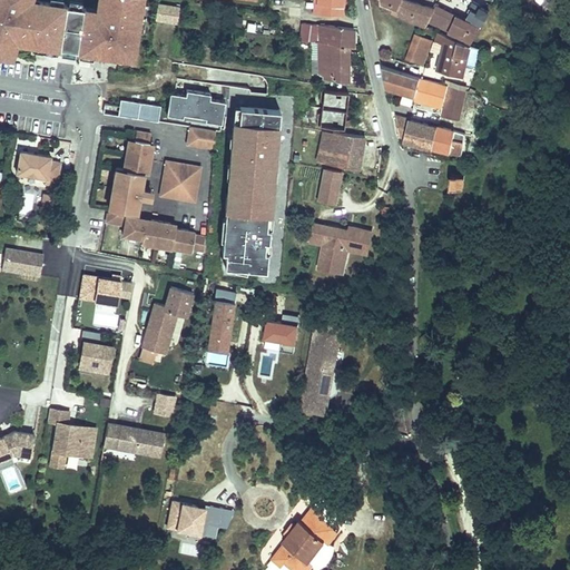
[(0,0),(0,52),(8,55),(11,39),(17,40),(30,41),(58,46),(60,46),(67,3),(41,0),(37,0),(37,5),(29,3),(29,0),(0,0)]
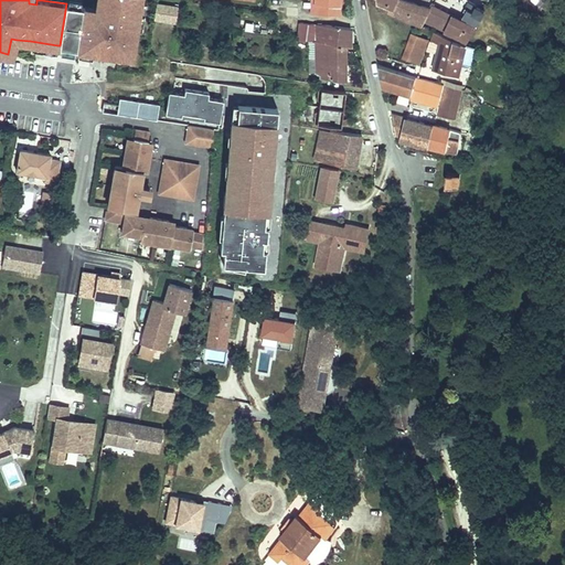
[(82,11),(76,49),(78,49),(94,51),(117,54),(119,55),(120,52),(132,53),(136,28),(140,2),(140,0),(103,0),(103,2),(97,1),(96,8),(95,13),(82,11)]
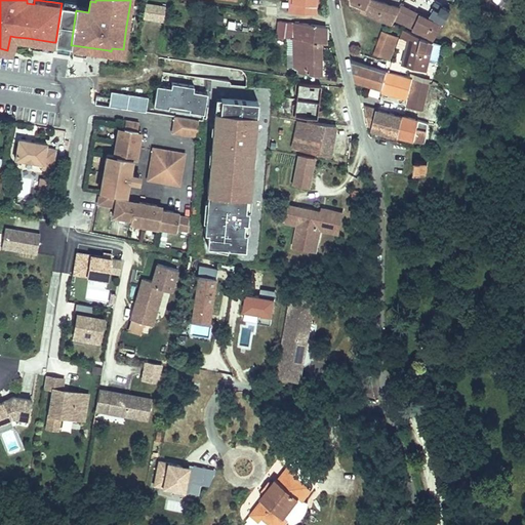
[(267,0),(266,9),(277,10),(278,0),(267,0)]
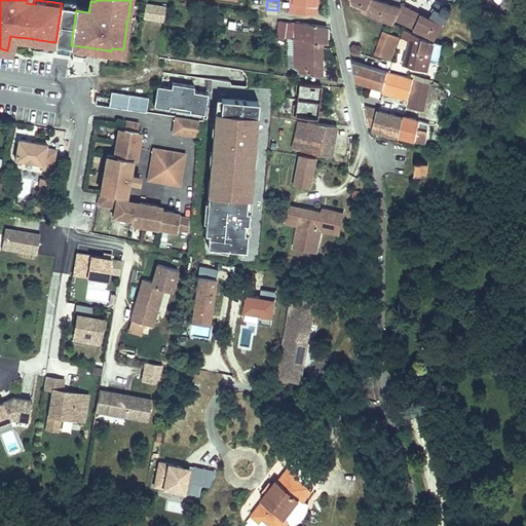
[(288,0),(287,11),(316,13),(317,0),(288,0)]
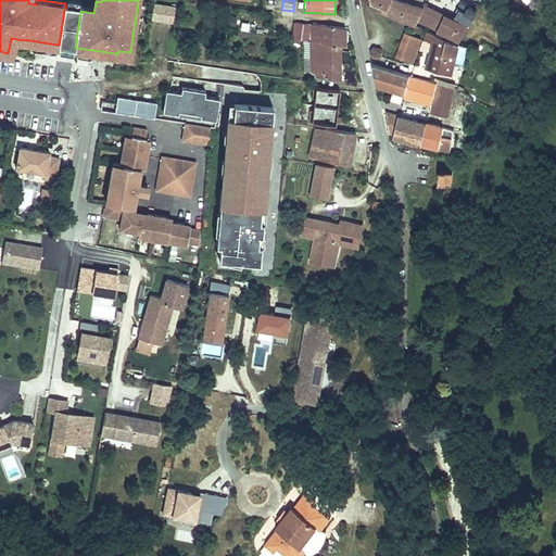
[(425,9),(395,0),(392,0),(390,8),(392,9),(404,14),(402,19),(417,25),(419,22),(418,21),(419,20),(425,9)]
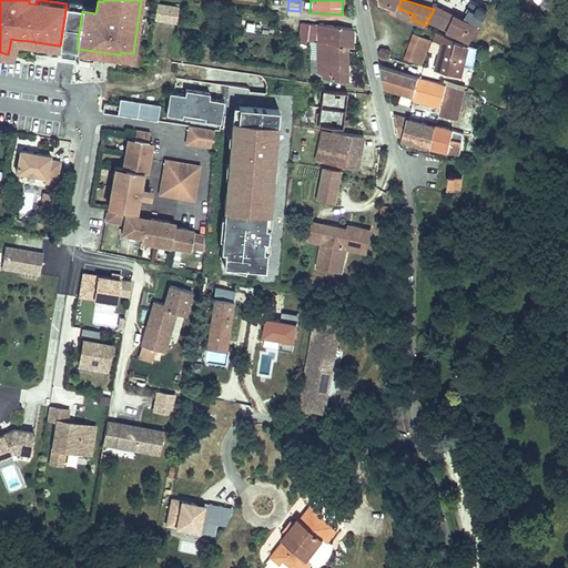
[(143,29),(146,3),(141,2),(137,28),(143,29)]
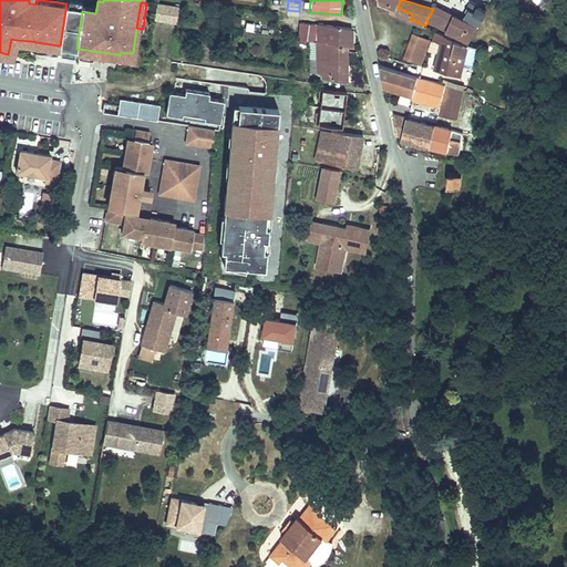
[(83,7),(66,3),(60,45),(76,49),(82,11),(83,7)]
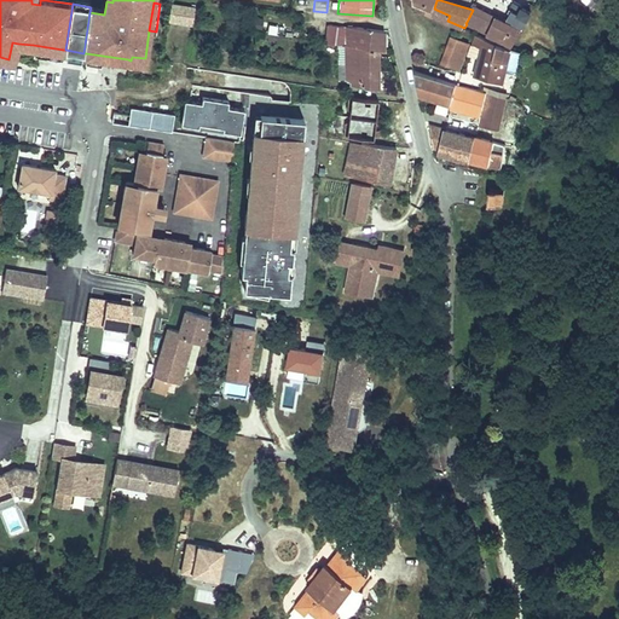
[(194,24),(196,9),(172,5),(169,21),(194,24)]
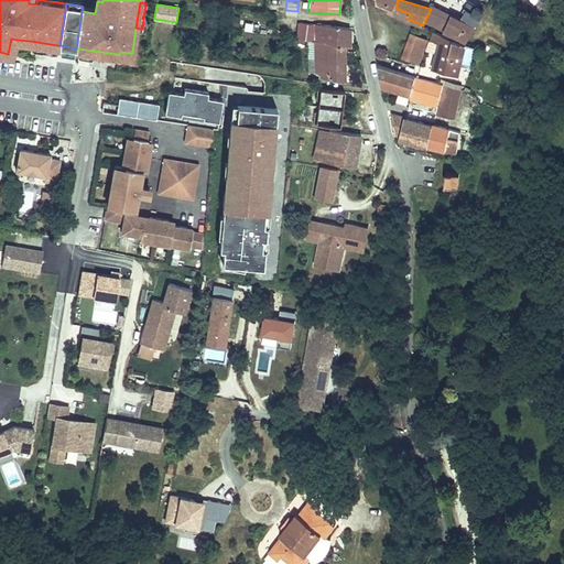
[(462,18),(433,6),(431,9),(425,20),(467,39),(475,21),(478,23),(486,9),(477,4),(474,11),(469,10),(466,18),(463,15),(462,18)]
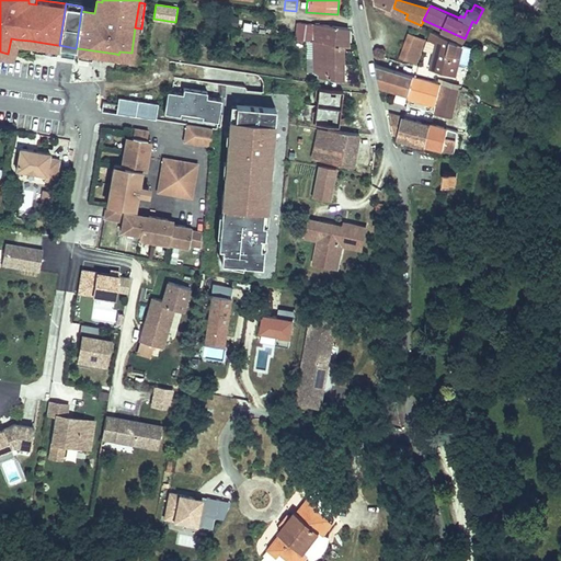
[(396,9),(393,13),(405,19),(408,14),(396,9)]
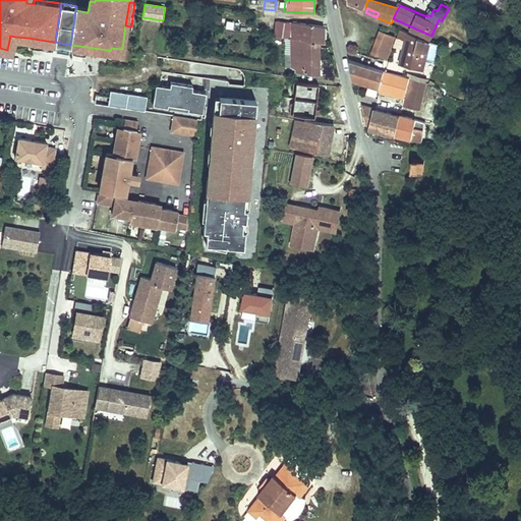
[(439,19),(431,36),(433,37),(442,21),(439,19)]
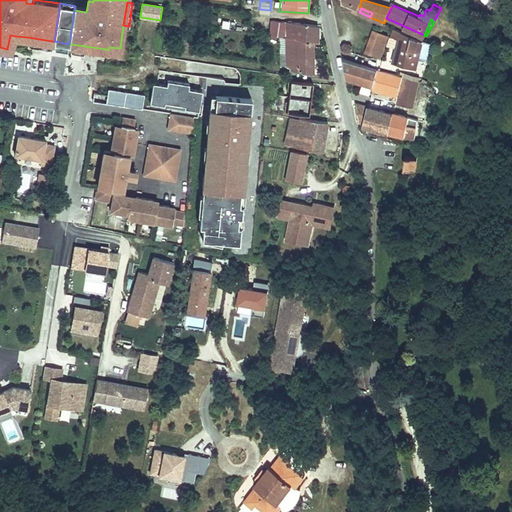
[(273,21),(272,35),(284,37),(284,22),(273,21)]
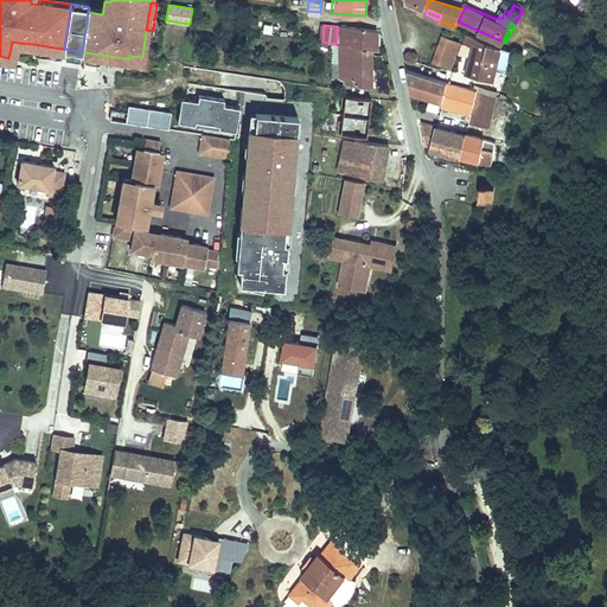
[(370,49),(376,50),(377,30),(359,27),(352,26),(340,26),(342,45),(370,49)]
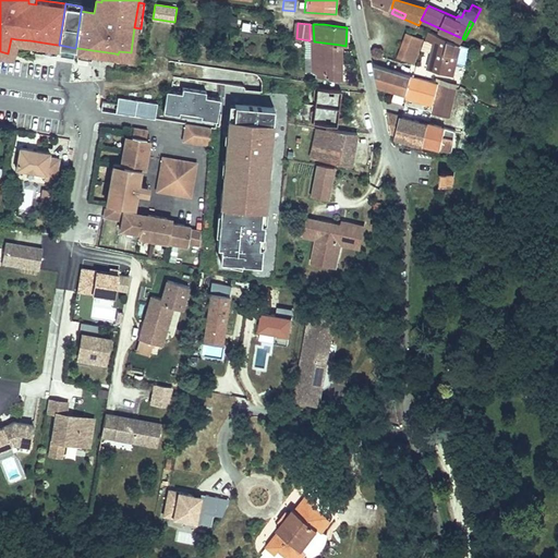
[(436,43),(428,68),(455,74),(462,44),(438,34),(429,31),(426,39),(436,43)]
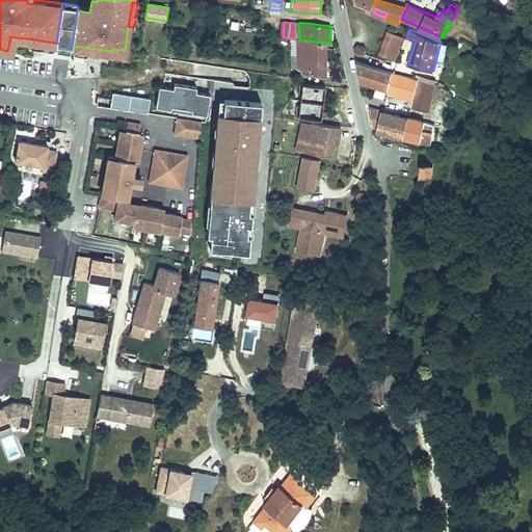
[(393,32),(384,53),(397,58),(405,37),(393,32)]
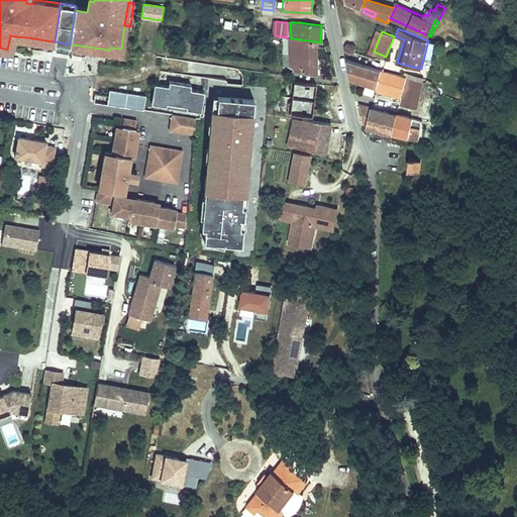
[(52,47),(53,41),(27,37),(27,43),(52,47)]
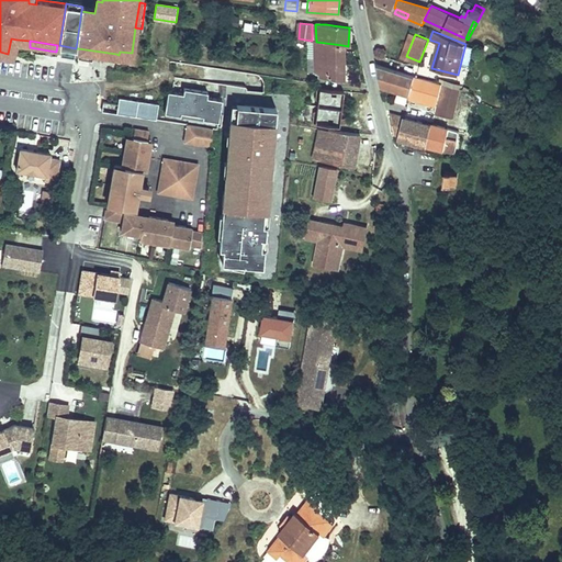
[(343,45),(316,42),(315,41),(315,71),(328,72),(328,77),(344,79),(343,55),(343,45)]
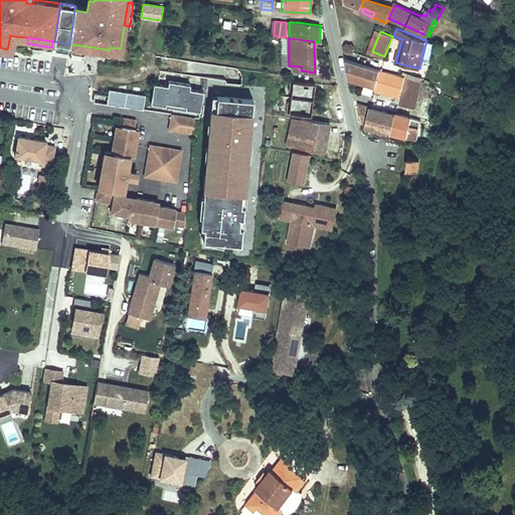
[(354,60),(346,58),(346,61),(349,77),(377,86),(381,73),(381,71),(381,70),(381,68),(367,64),(354,60)]
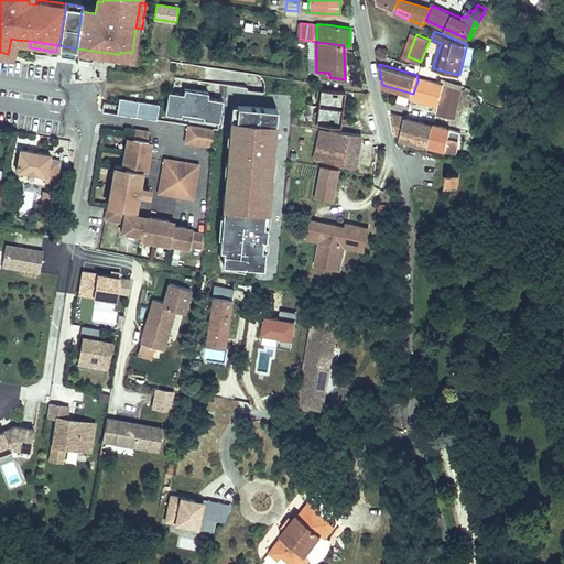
[(223,89),(235,90),(237,75),(225,73),(223,89)]
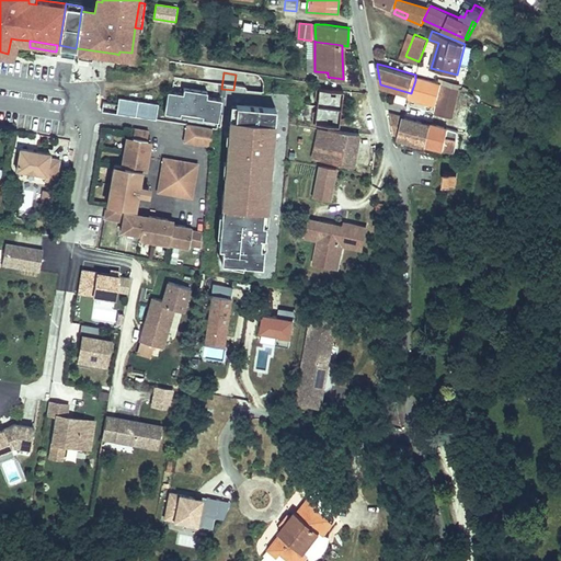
[(415,78),(415,80),(411,93),(411,94),(411,95),(425,100),(430,82),(415,78)]
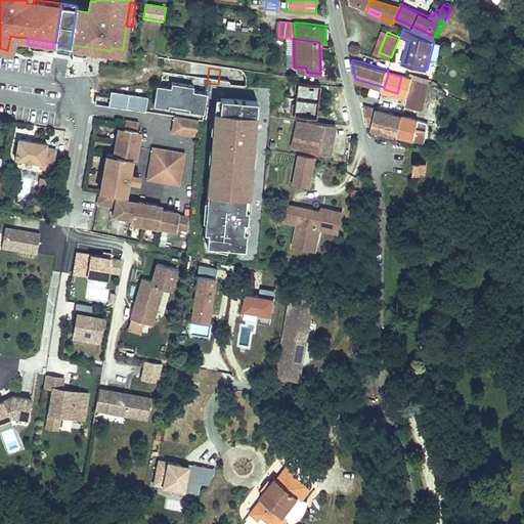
[(413,79),(407,105),(422,110),(428,83),(413,79)]
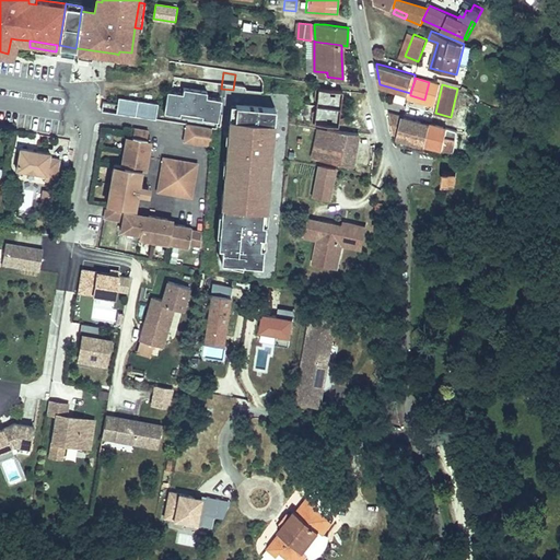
[(167,89),(164,111),(218,119),(222,97),(207,94),(208,90),(184,85),(183,91),(167,89)]
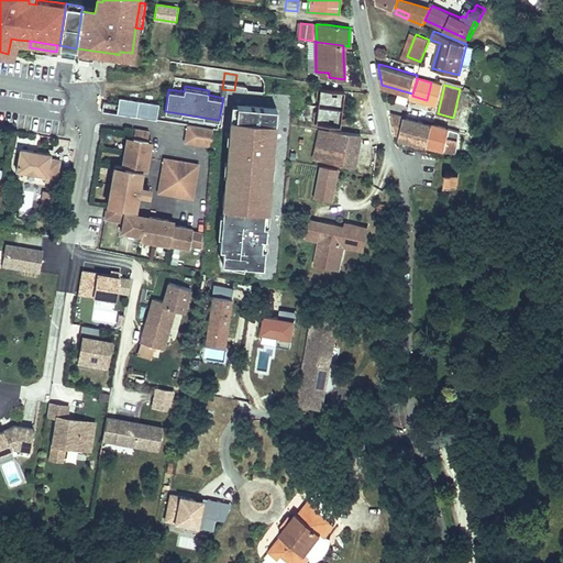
[(317,88),(315,123),(340,124),(342,90),(317,88)]
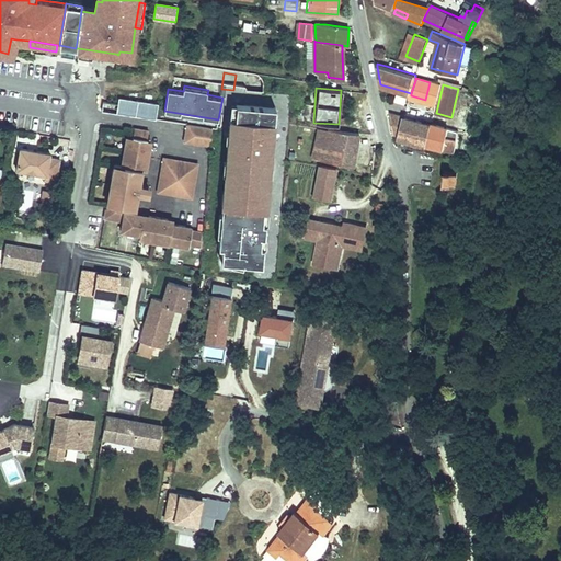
[(118,102),(104,100),(102,109),(157,117),(159,102),(119,95),(118,102)]
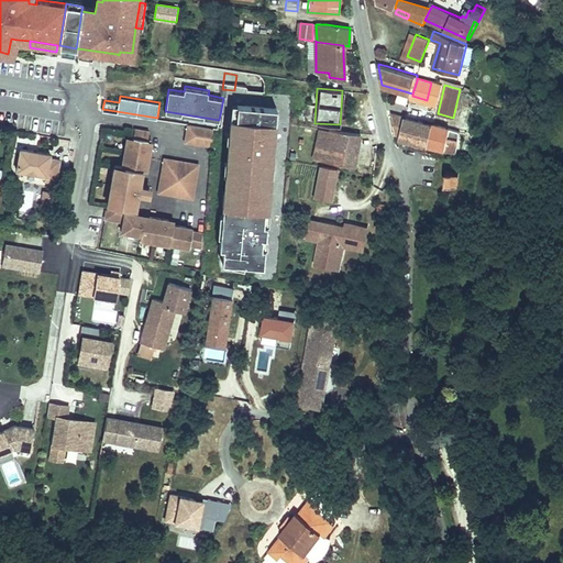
[(235,102),(234,117),(269,121),(268,134),(272,134),(275,106),(235,102)]
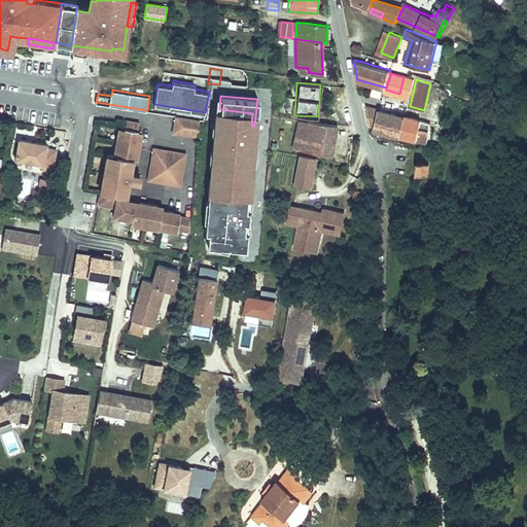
[(367,116),(370,125),(377,127),(381,110),(365,106),(367,116)]
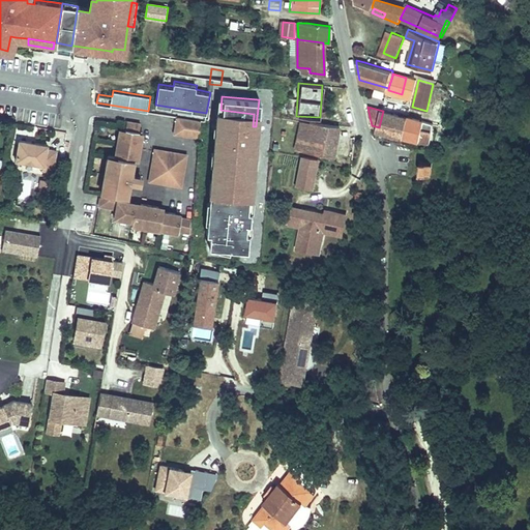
[(249,164),(251,153),(254,154),(255,145),(252,145),(252,139),(255,139),(256,126),(253,126),(254,114),(221,110),(215,109),(214,123),(217,123),(216,131),(213,131),(212,150),(214,151),(213,165),(215,165),(214,178),(213,178),(212,192),(208,190),(205,232),(208,232),(207,245),(245,248),(247,232),(244,232),(244,222),(247,222),(248,210),(245,210),(246,198),(249,198),(253,164),(249,164)]
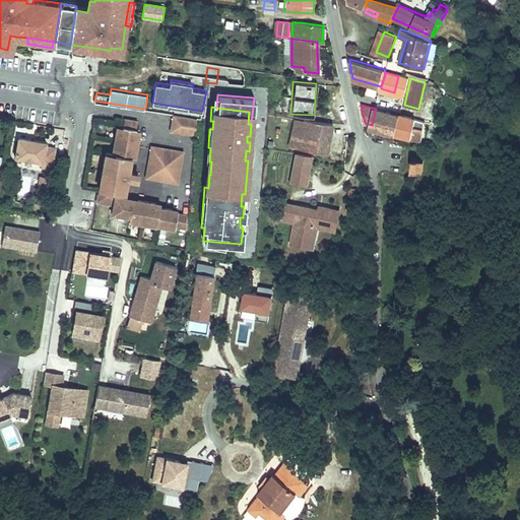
[(401,115),(400,115),(376,109),(372,125),(371,126),(396,132),(401,115)]
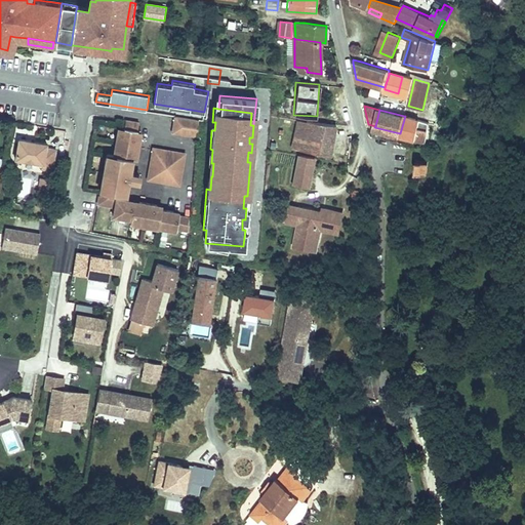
[(419,120),(405,116),(400,133),(416,137),(416,138),(427,140),(429,129),(418,127),(419,120)]
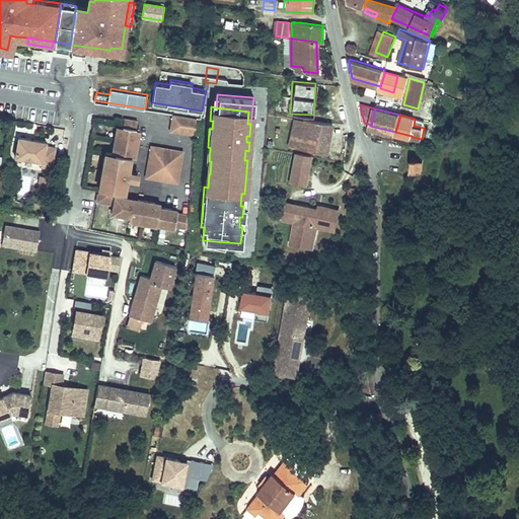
[(197,120),(173,116),(171,128),(195,133),(196,128),(197,120)]
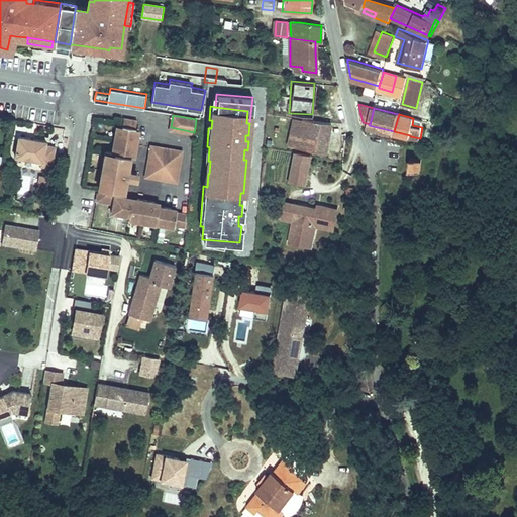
[(105,175),(103,174),(100,188),(126,192),(129,177),(129,176),(123,174),(123,172),(124,169),(130,170),(130,169),(133,154),(134,148),(137,149),(138,141),(140,133),(136,132),(137,126),(139,119),(123,116),(122,123),(121,129),(117,129),(115,137),(114,145),(118,145),(117,151),(113,150),(107,149),(105,164),(107,164),(106,169),(105,175)]
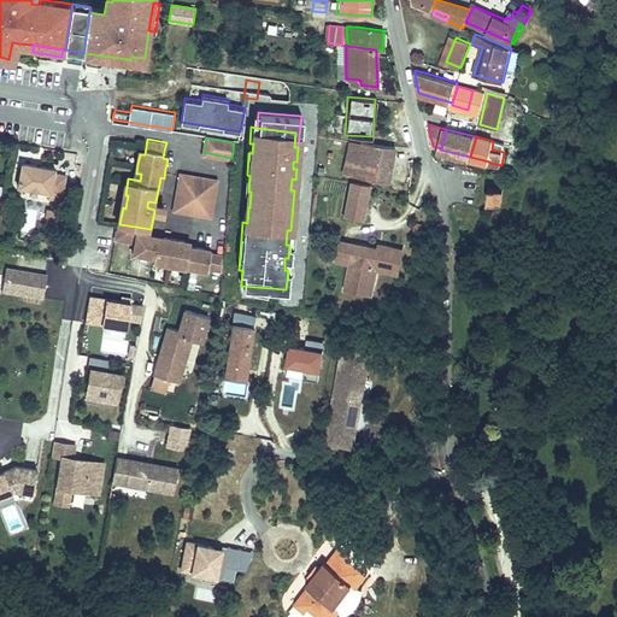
[(360,146),(353,175),(388,182),(395,147),(362,142),(360,146)]
